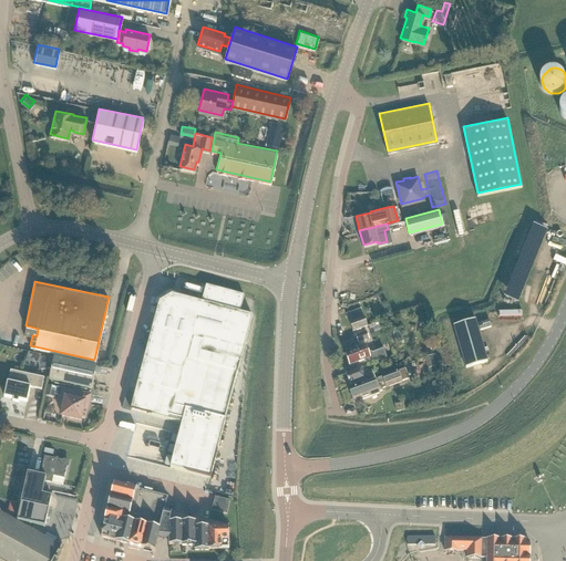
[(137,380),(131,405),(136,407),(166,415),(182,418),(170,463),(209,473),(239,357),(242,346),(251,312),(238,309),(243,292),(205,282),(201,299),(171,291),(168,290),(163,293),(162,299),(158,298),(145,351),(143,356),(153,360),(147,382),(137,380)]
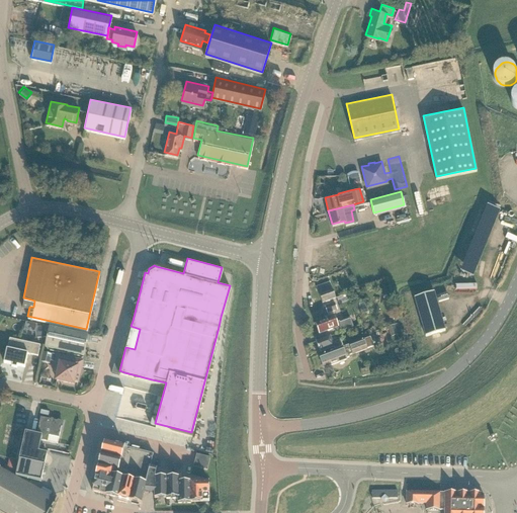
[(329,277),(315,282),(322,300),(335,294),(329,277)]
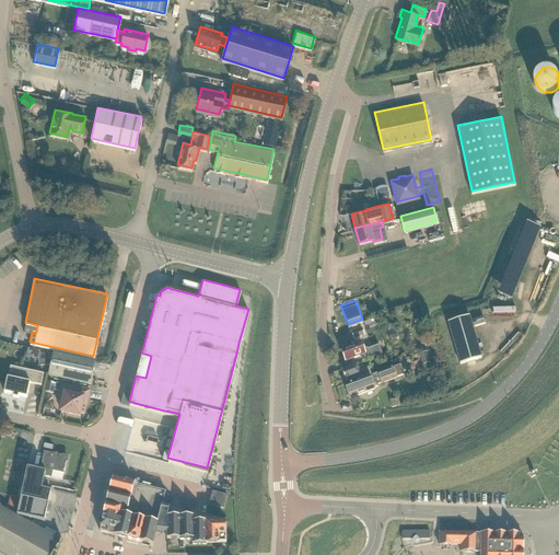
[(468,312),(447,318),(459,359),(480,354),(468,312)]
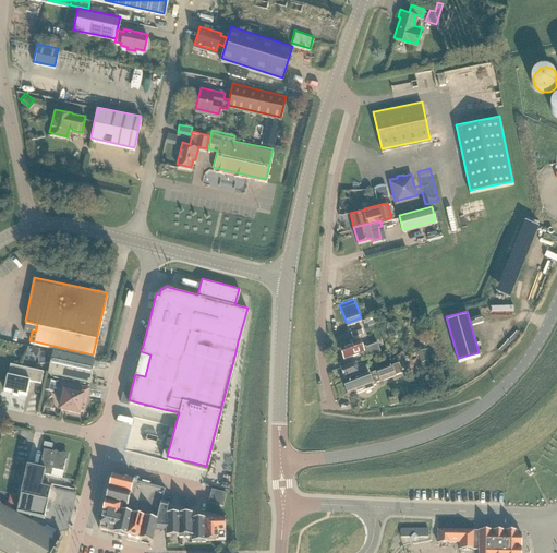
[(392,321),(385,323),(389,336),(397,333),(392,321)]
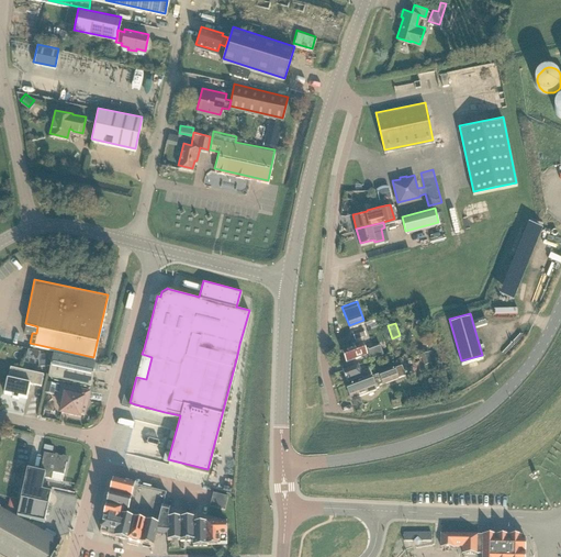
[(362,324),(351,327),(355,336),(365,332),(362,324)]
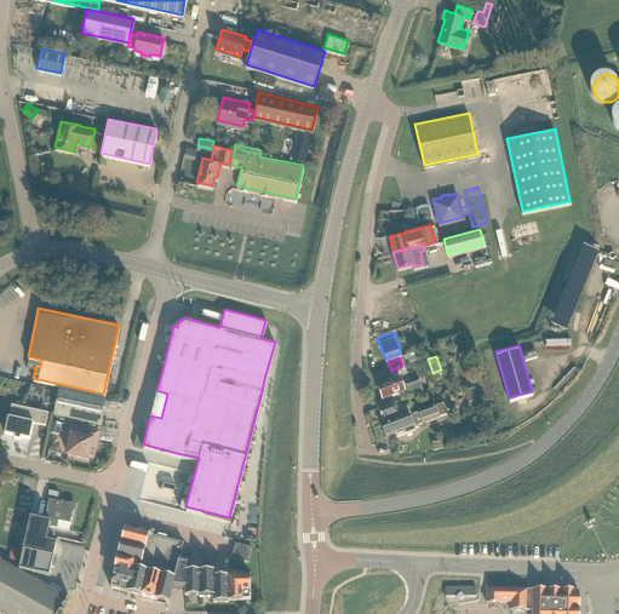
[(399,376),(378,383),(382,394),(400,388),(402,394),(422,386),(418,377),(402,383),(399,376)]
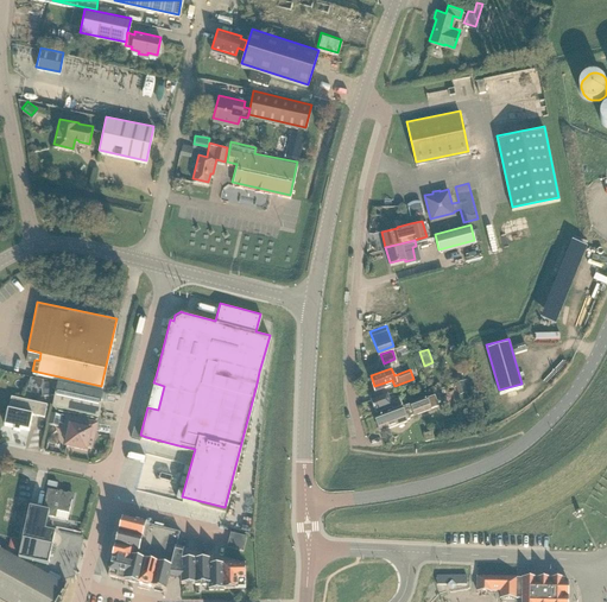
[(467,375),(454,379),(457,391),(470,386),(467,375)]
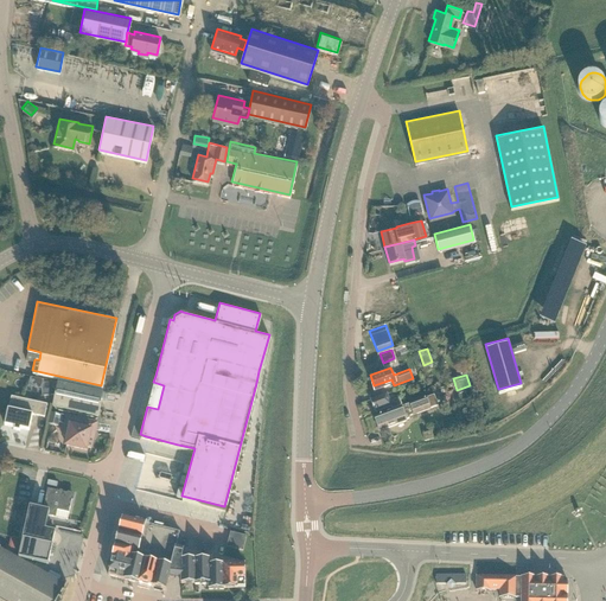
[(57,377),(51,402),(97,411),(102,388),(57,377)]
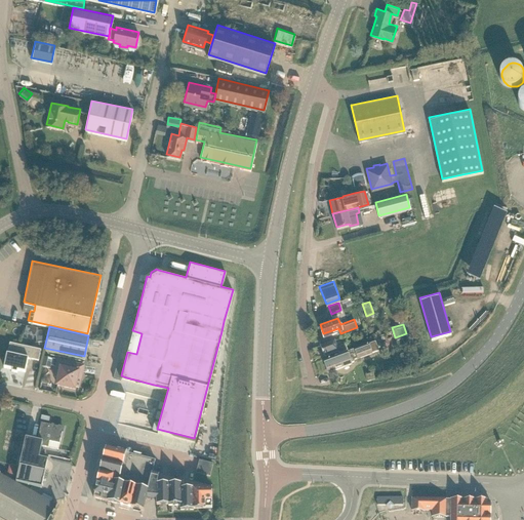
[(0,350),(8,340),(0,333),(0,350)]
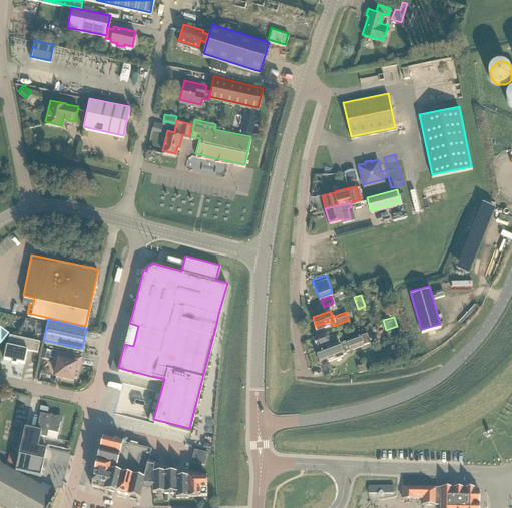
[(326,329),(313,334),(317,345),(329,340),(330,342),(339,339),(337,333),(329,336),(326,329)]
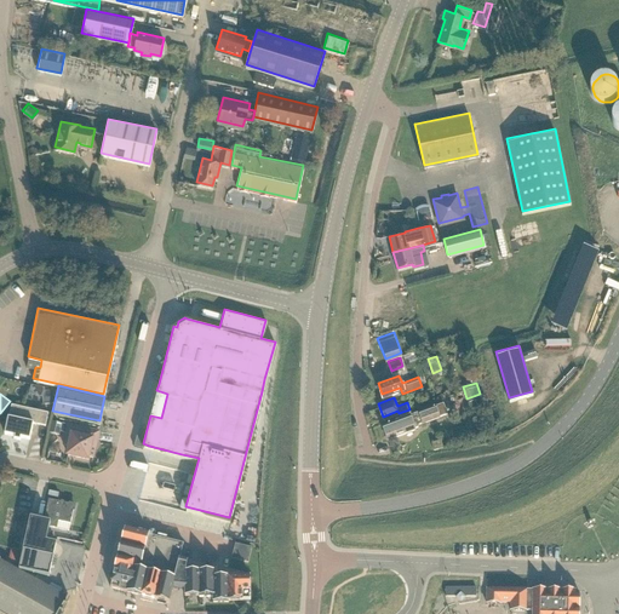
[(481,397),(469,402),(471,409),(483,406),(481,397)]
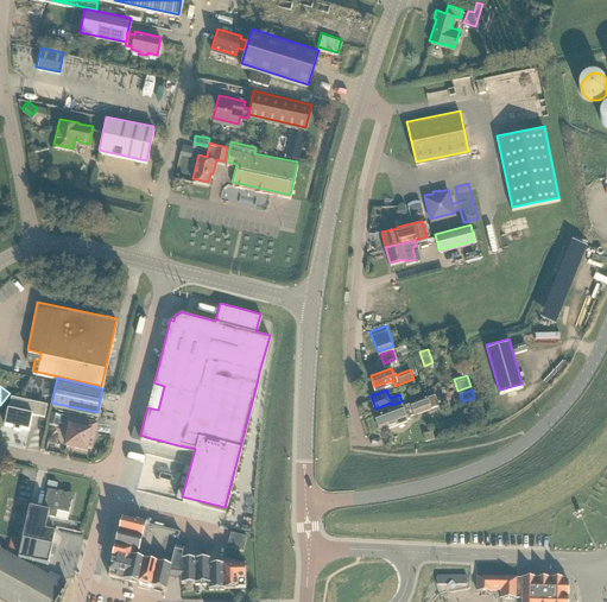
[(400,409),(404,417),(409,414),(410,412),(412,412),(412,413),(431,405),(430,405),(438,401),(435,391),(427,394),(427,393),(403,401),(405,407),(400,409)]
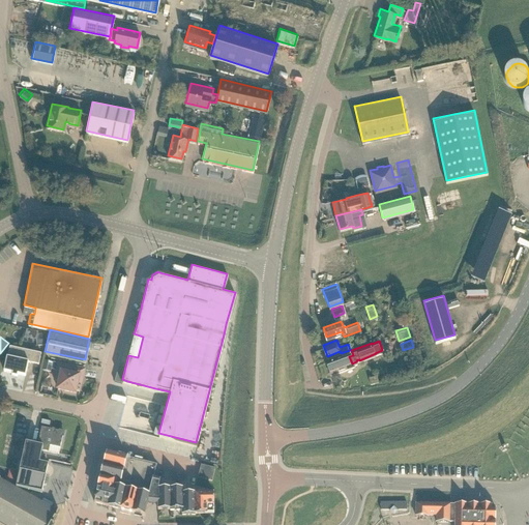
[(6,353),(3,368),(11,369),(11,372),(16,373),(17,370),(24,372),(27,358),(38,360),(40,349),(9,343),(6,353)]
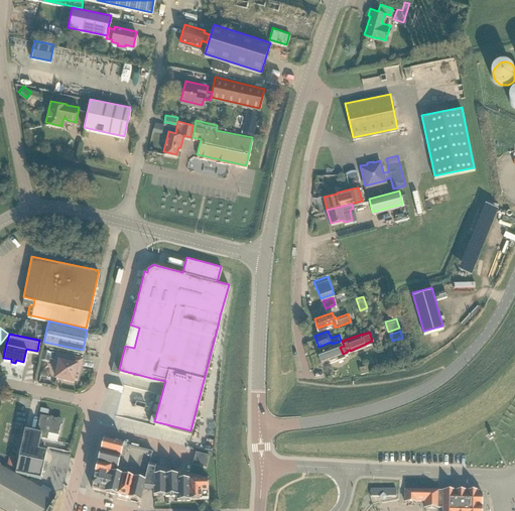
[(344,346),(342,341),(316,351),(322,363),(343,355),(343,354),(340,347),(344,346)]
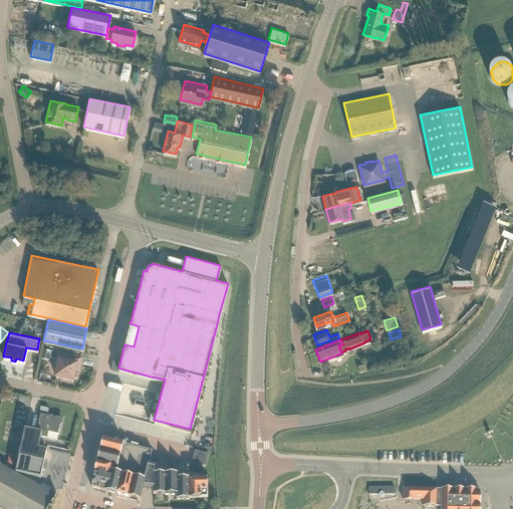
[(42,345),(40,355),(48,356),(48,353),(50,347),(42,345)]
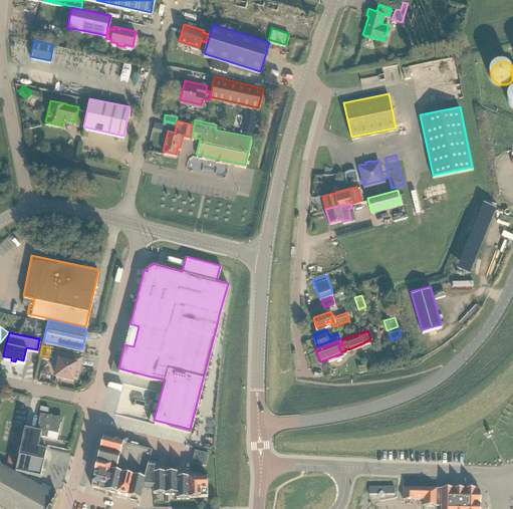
[(50,347),(48,353),(53,354),(51,365),(56,366),(54,373),(72,377),(72,375),(76,375),(81,354),(72,352),(50,347)]
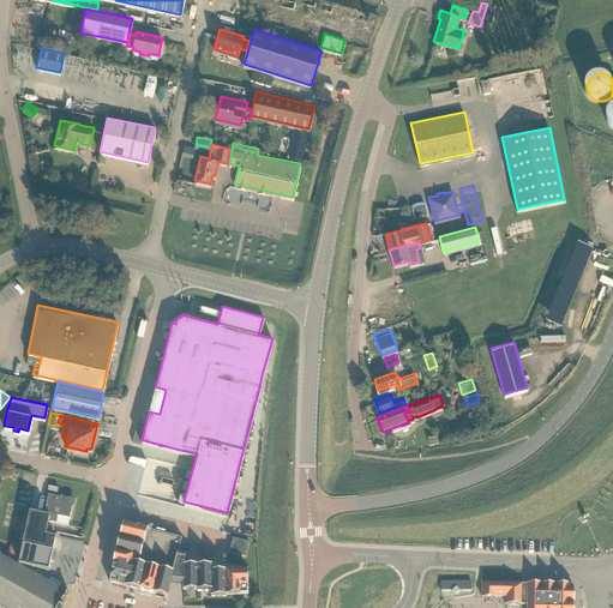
[(0,488),(0,551),(17,559),(32,487),(16,483),(14,492),(0,488)]
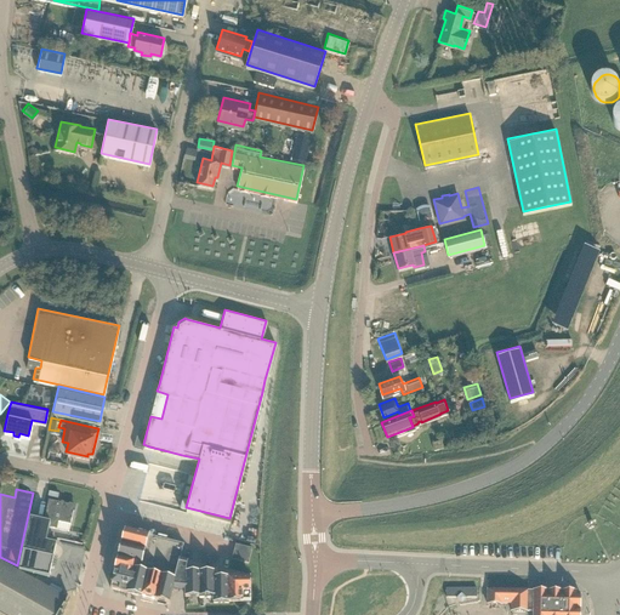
[(49,518),(49,523),(68,528),(73,501),(47,495),(43,517),(49,518)]
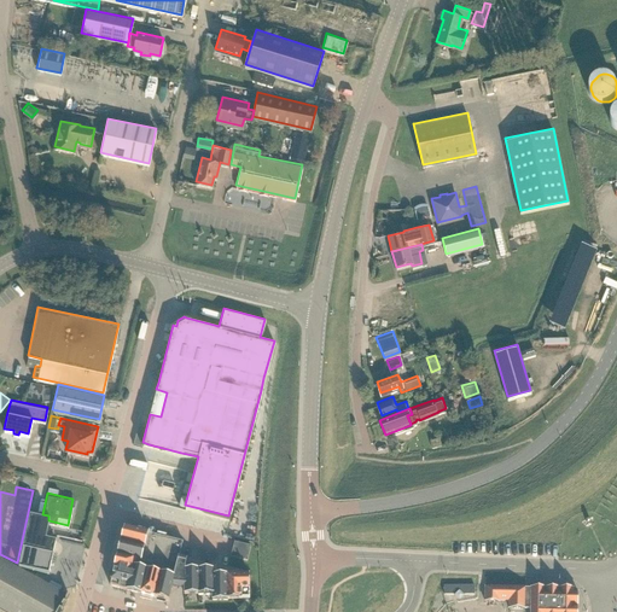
[(48,516),(42,514),(29,511),(22,545),(52,551),(54,538),(45,536),(48,520),(48,516)]
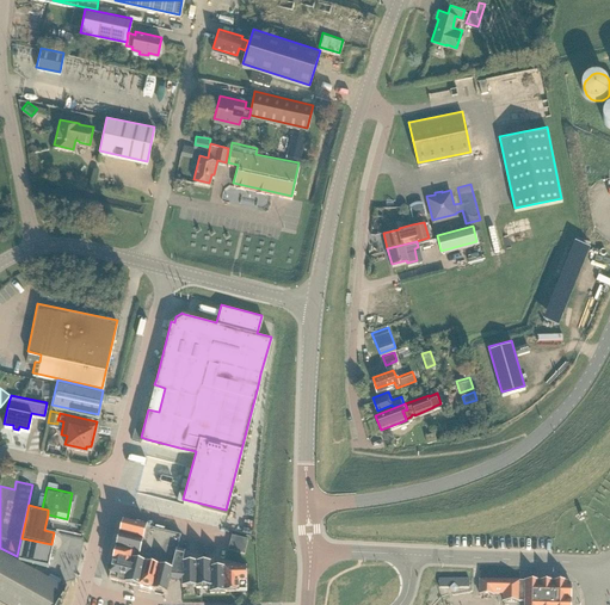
[(180,531),(123,517),(119,530),(118,530),(115,544),(116,544),(112,557),(109,574),(124,579),(139,582),(152,585),(152,586),(159,587),(166,590),(170,574),(173,575),(178,575),(182,575),(182,582),(196,582),(209,582),(209,588),(225,588),(225,587),(246,587),(246,563),(210,563),(210,559),(183,559),(183,555),(184,548),(177,547),(180,531)]
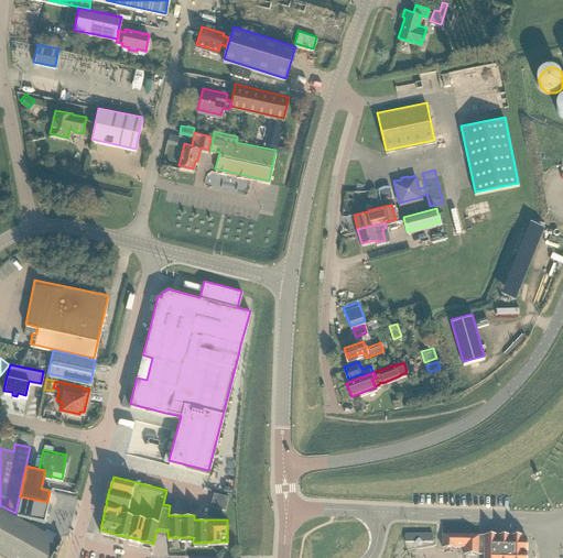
[(213,490),(212,496),(227,500),(228,493),(213,490)]
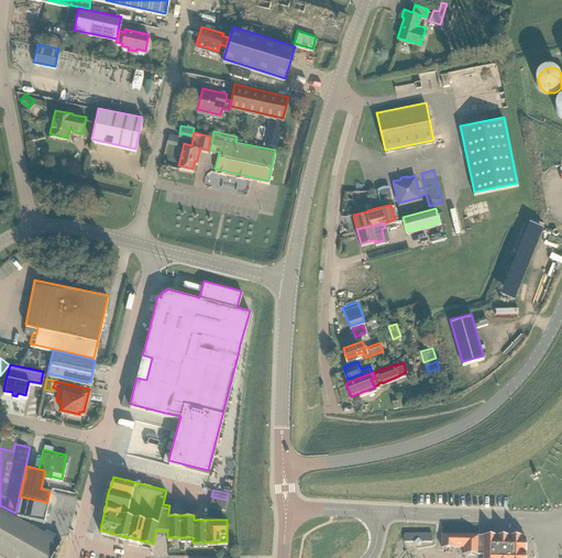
[(224,507),(227,500),(211,496),(209,503),(224,507)]
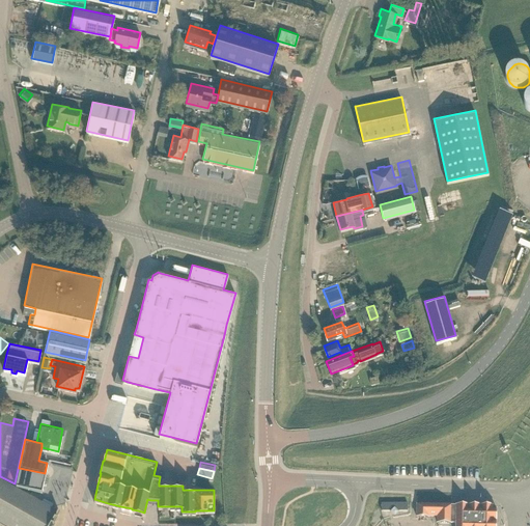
[(0,521),(9,525),(51,525),(53,524),(54,522),(53,522),(53,521),(54,520),(55,518),(56,516),(55,515),(56,515),(58,510),(59,508),(57,507),(57,508),(0,477),(0,521)]
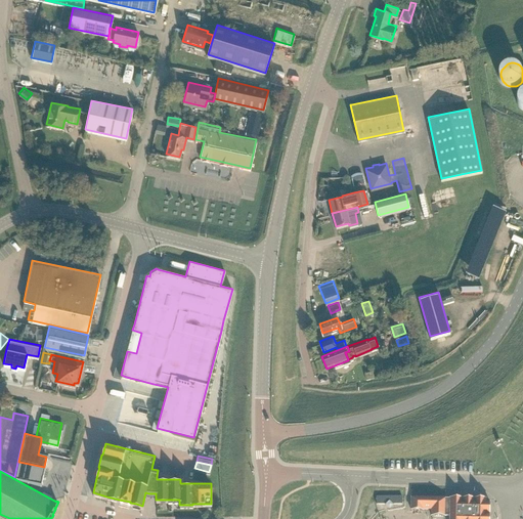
[(401,492),(376,492),(376,501),(385,501),(388,503),(389,503),(392,501),(401,501),(401,492)]
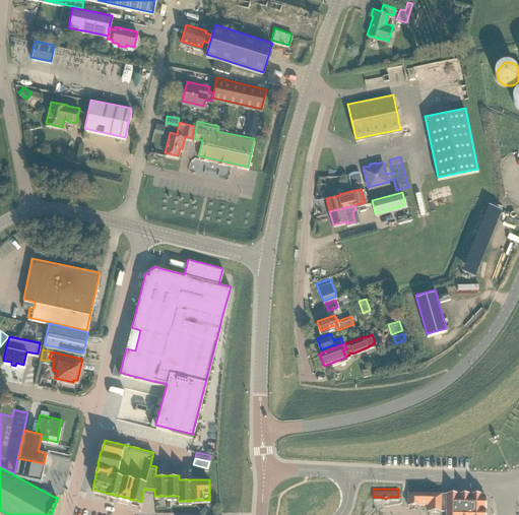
[(442,490),(407,489),(407,502),(418,502),(418,501),(427,501),(427,508),(441,508),(446,508),(445,514),(484,514),(485,512),(485,494),(481,494),(481,490),(456,490),(446,490),(442,490)]
